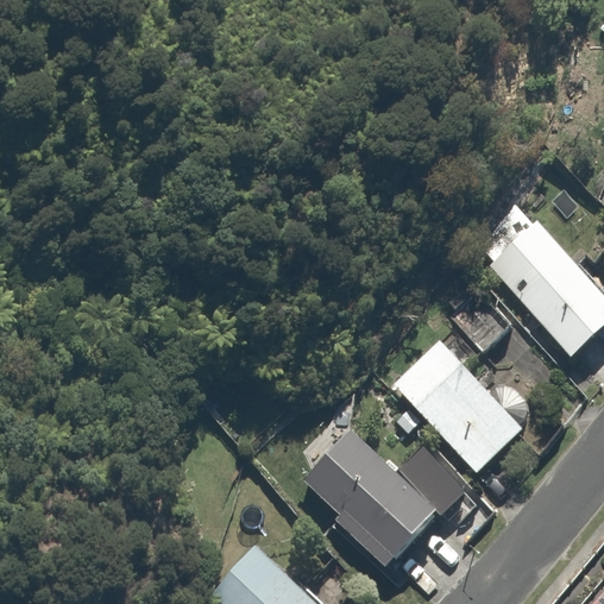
[(603,295),(523,200),(473,243),(571,359),(603,331),(603,295)]
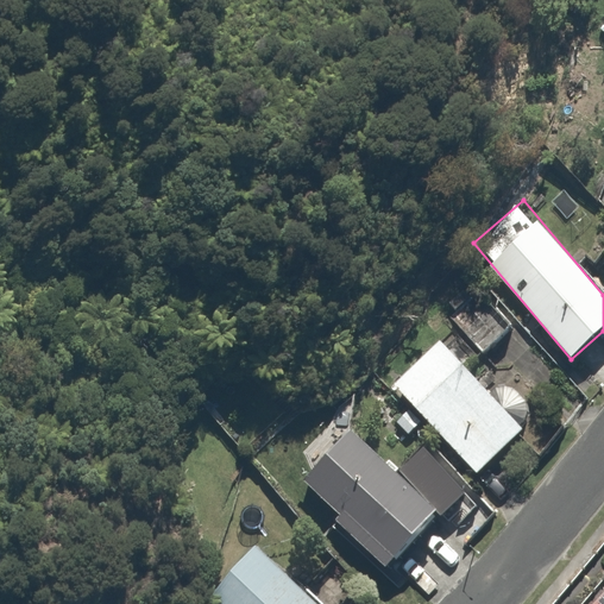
[(439,339),(389,383),(471,476),(521,431),(439,339)]
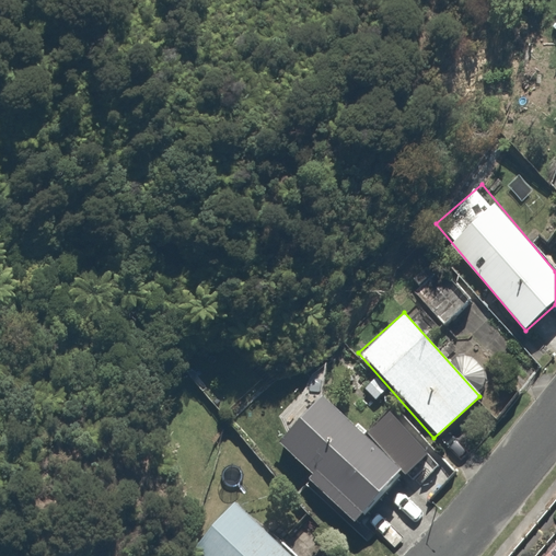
[(404,476),(320,391),(273,437),(356,523),(404,476)]
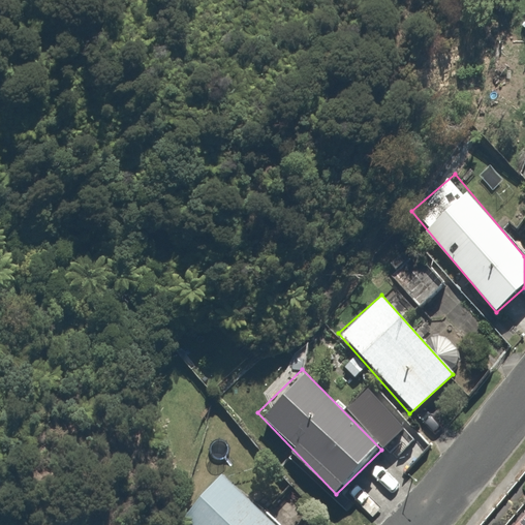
[(275,524),(222,473),(176,520),(181,524),(275,524)]
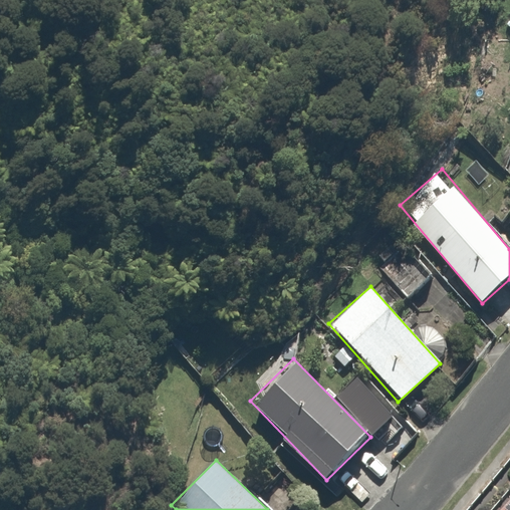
[(509,509),(509,497),(497,509),(509,509)]
